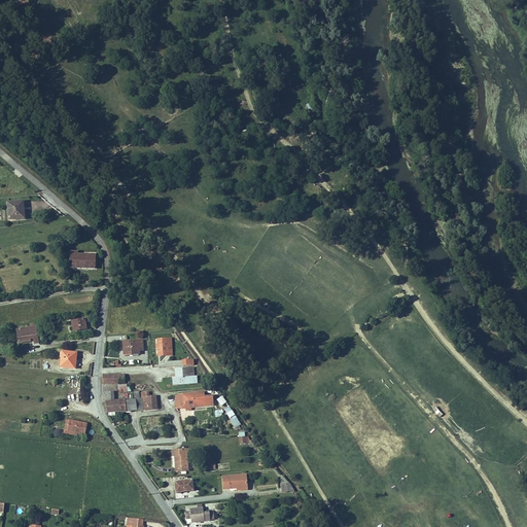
[(5,200),(6,217),(22,215),(20,199),(5,200)]
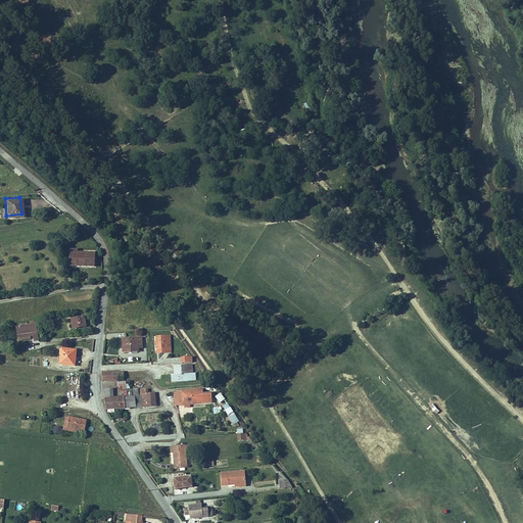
[(73,247),(74,265),(96,264),(96,250),(81,250),(81,247),(73,247)]
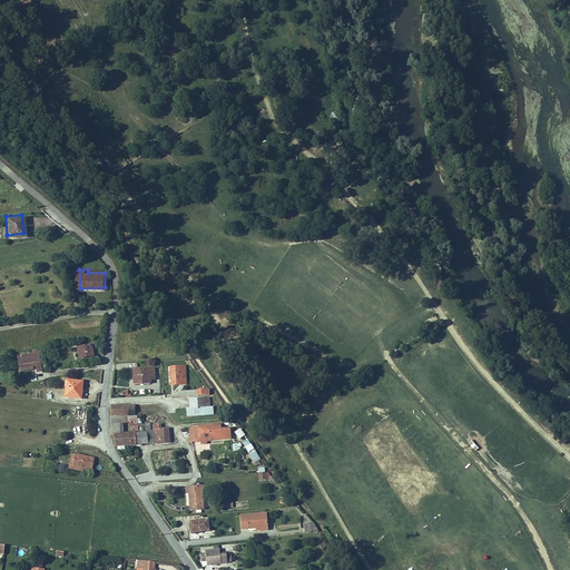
[(91,344),(78,346),(80,357),(94,355),(91,344)]
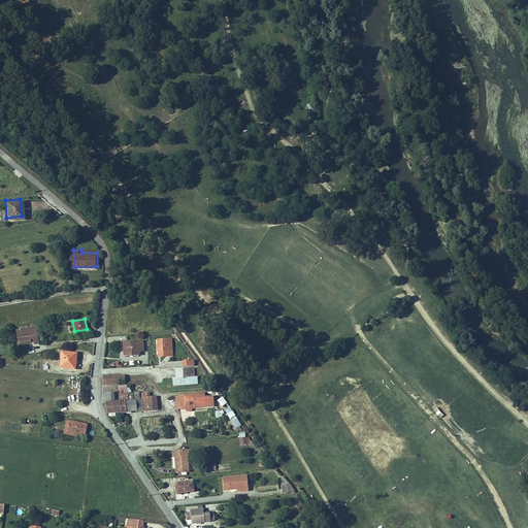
[(40,342),(38,328),(37,323),(30,325),(31,328),(17,330),(19,341),(33,338),(34,343),(40,342)]
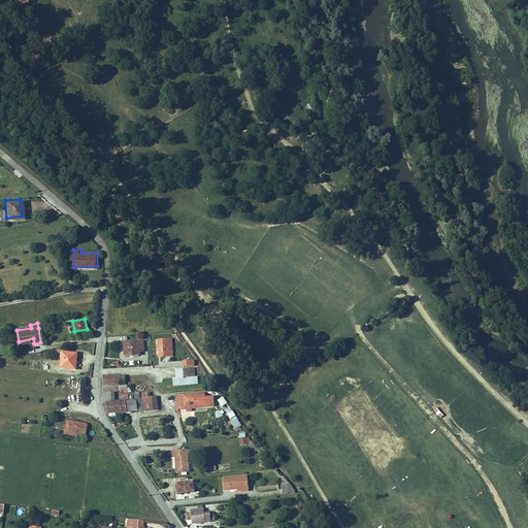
[(170,337),(157,338),(157,343),(155,343),(155,348),(157,348),(157,351),(171,350),(170,337)]
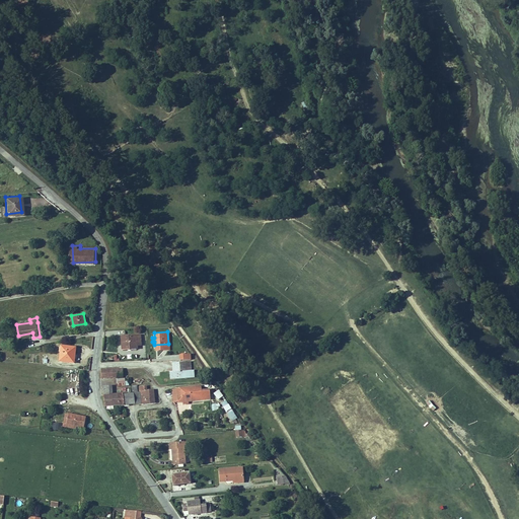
[(121,336),(122,349),(137,347),(137,345),(141,345),(140,334),(121,336)]
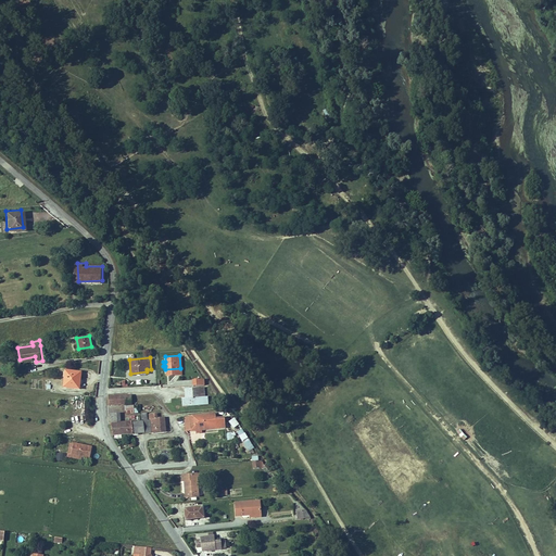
[(66,368),(64,384),(80,386),(83,370),(66,368)]
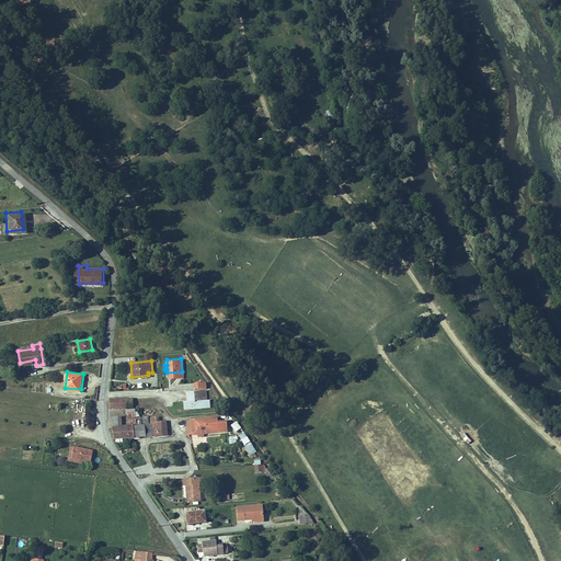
[(189,391),(190,401),(190,407),(213,405),(210,390),(189,391)]
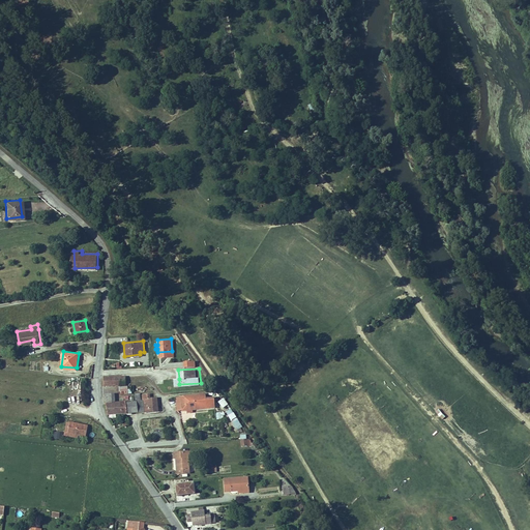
[(122,385),(121,375),(107,376),(108,386),(122,385)]
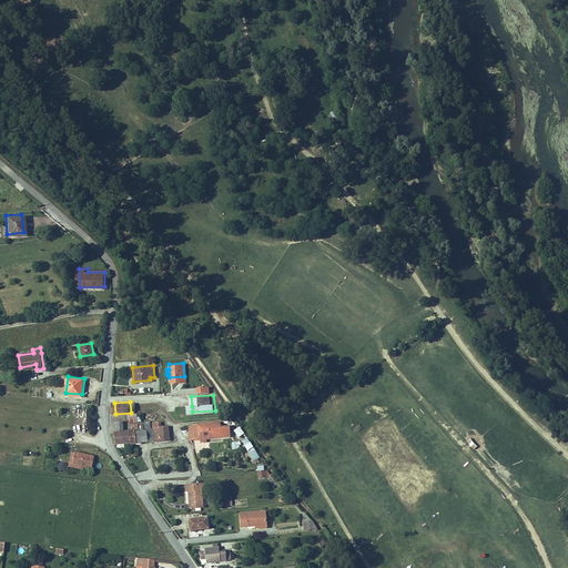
[(120,444),(122,444),(172,440),(171,426),(164,426),(164,421),(156,421),(156,427),(125,429),(125,422),(117,423),(118,437),(120,444)]
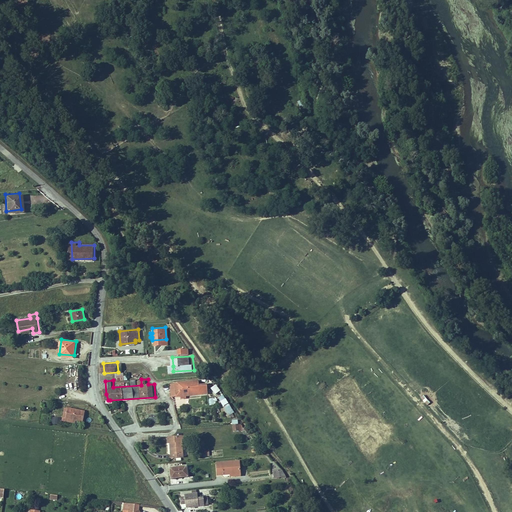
[(201,382),(178,384),(179,397),(183,397),(188,396),(210,395),(209,385),(201,386),(201,382)]
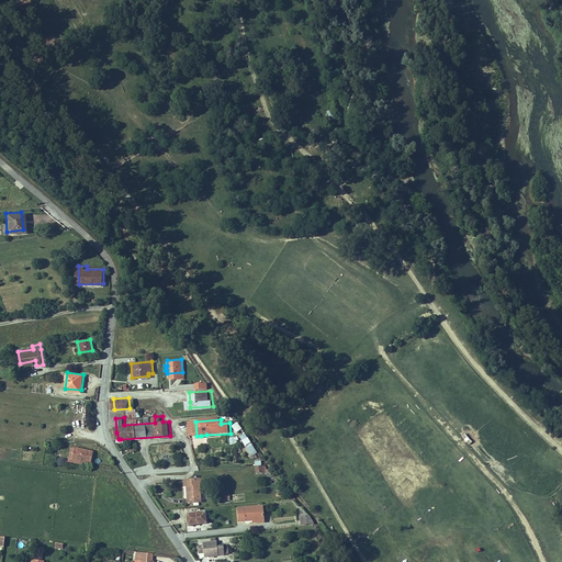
[(236,423),(231,426),(236,435),(243,431),(236,423)]
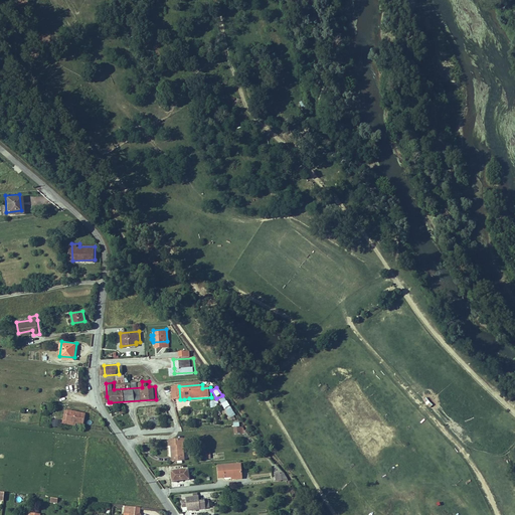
[(225,397),(219,399),(227,418),(234,415),(225,397)]
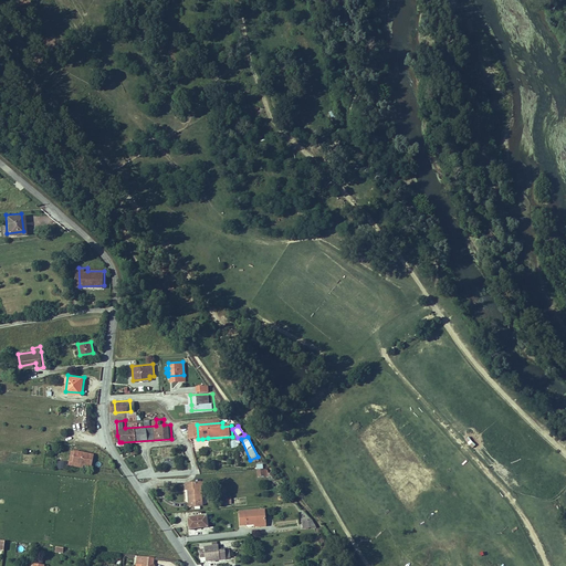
[(472,449),(475,446),(468,437),(464,440),(472,449)]
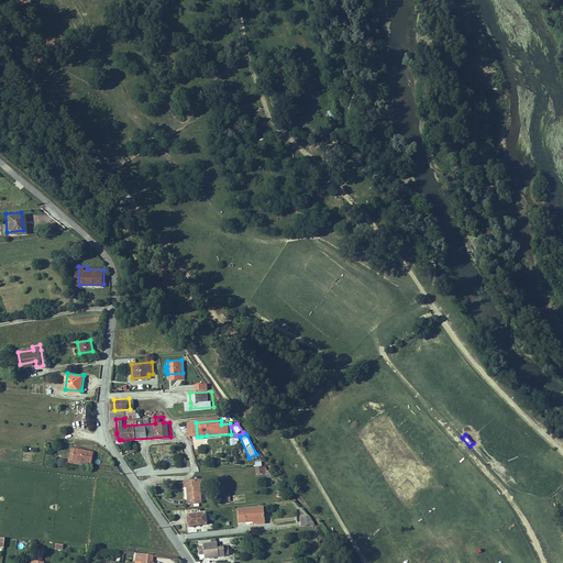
[(80,450),(78,461),(88,463),(97,464),(98,453),(80,450)]
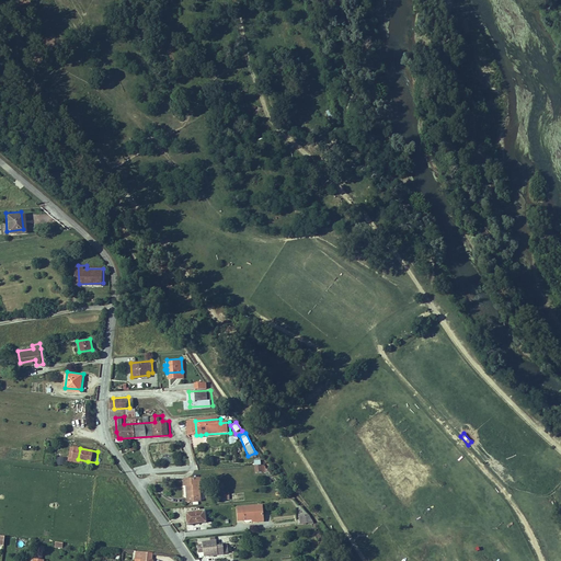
[(204,502),(202,487),(201,479),(186,480),(186,487),(192,487),(192,499),(190,499),(191,503),(204,502)]
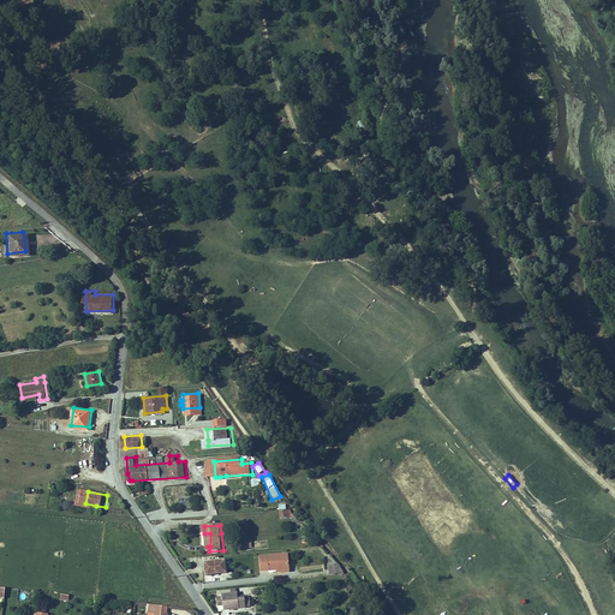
[(263,556),(264,569),(275,568),(275,569),(292,567),(291,554),(263,556)]
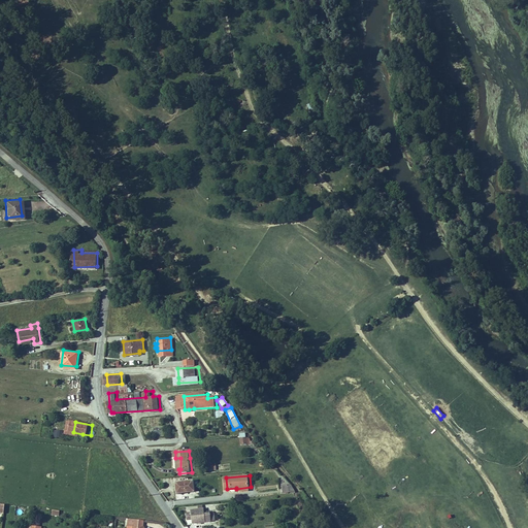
[(177,483),(178,492),(183,492),(183,493),(195,492),(194,482),(177,483)]
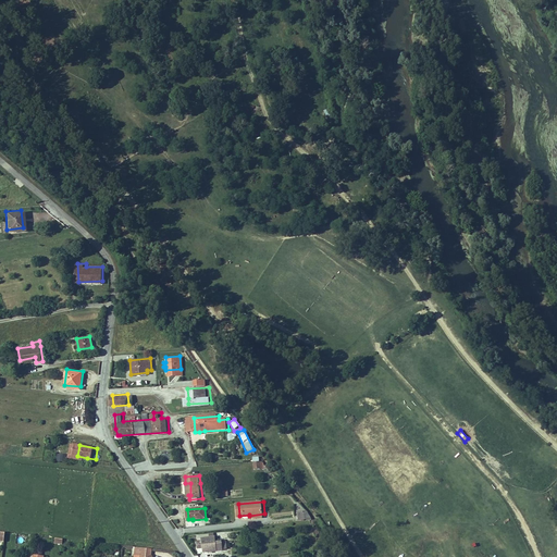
[(205,540),(207,553),(223,552),(222,543),(217,543),(217,539),(205,540)]
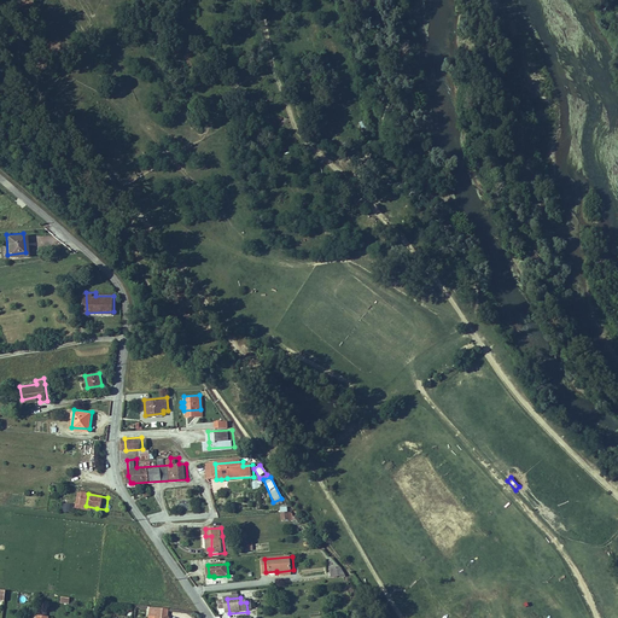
[(170,610),(151,607),(151,612),(163,614),(163,617),(161,617),(173,617),(170,613),(170,610)]
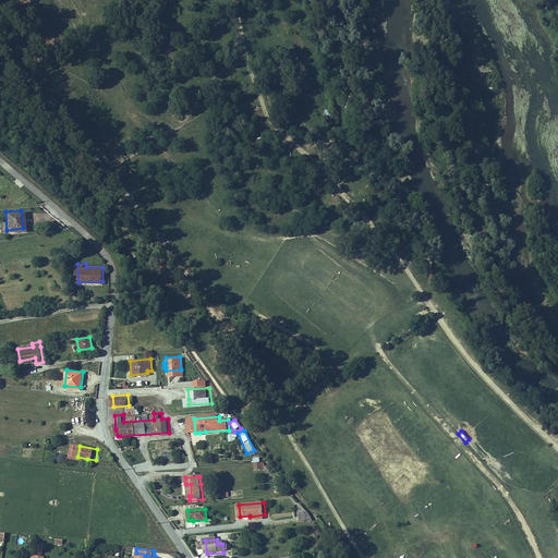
All buildings are outlined.
